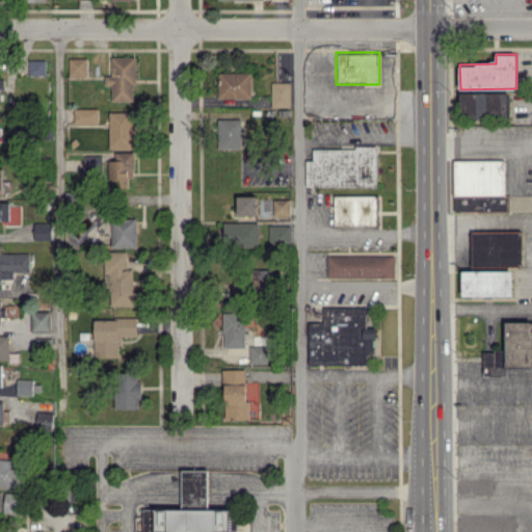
[(134,57),(111,57),(111,75),(105,75),(105,85),(112,84),(112,101),(135,101),(134,57)]
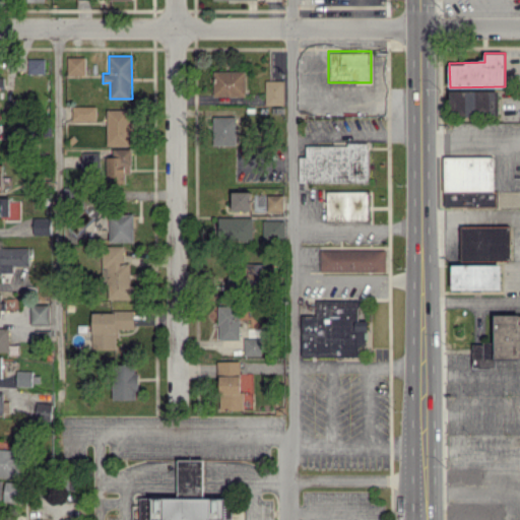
[(68,75),(85,74),(85,57),(67,57),(68,75)]
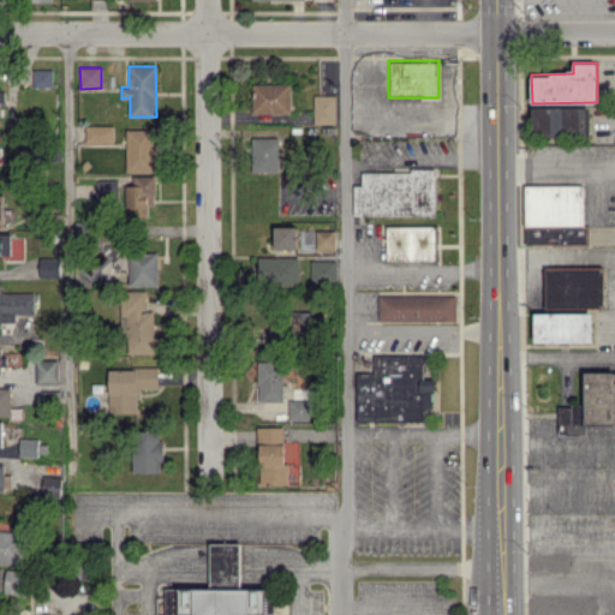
[(34,87),(53,87),(53,69),(34,70),(34,87)]
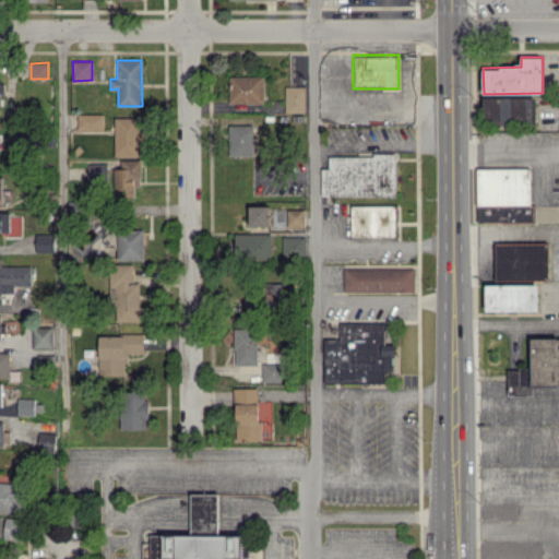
[(264,76),(229,75),(229,103),(263,104),(264,76)]
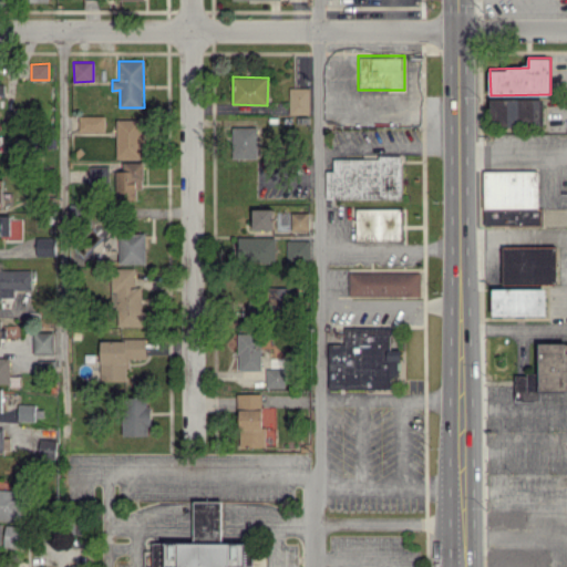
[(309,86),(289,88),(289,114),(310,114),(309,86)]
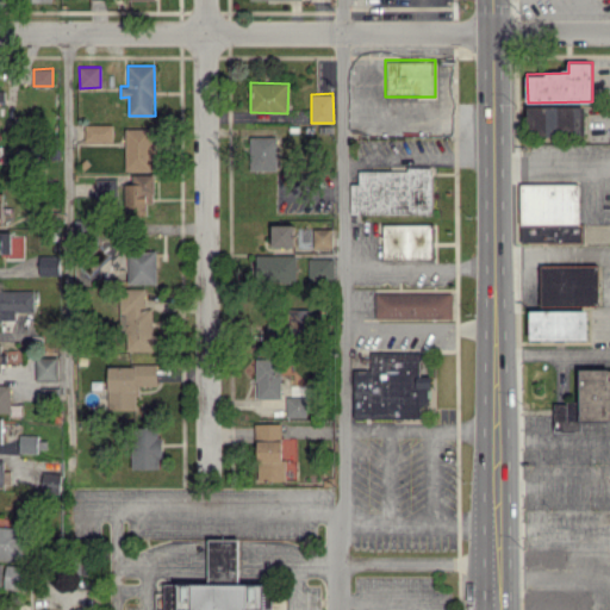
[(585,105),(528,106),(529,135),(586,134),(585,105)]
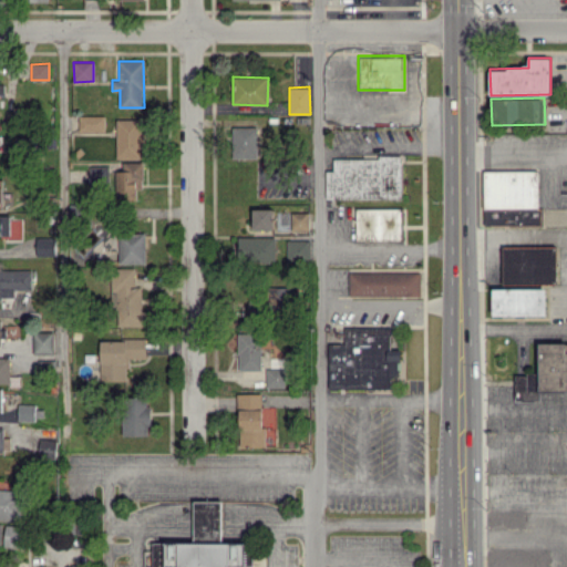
[(105,132),(105,115),(79,115),(79,132),(105,132)]
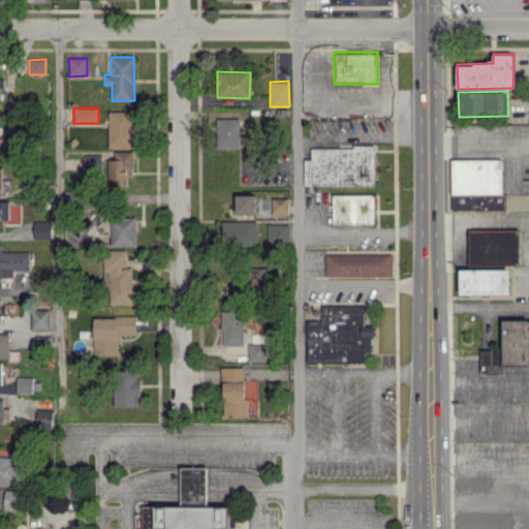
[(110,148),(134,147),(133,111),(109,111),(110,148)]
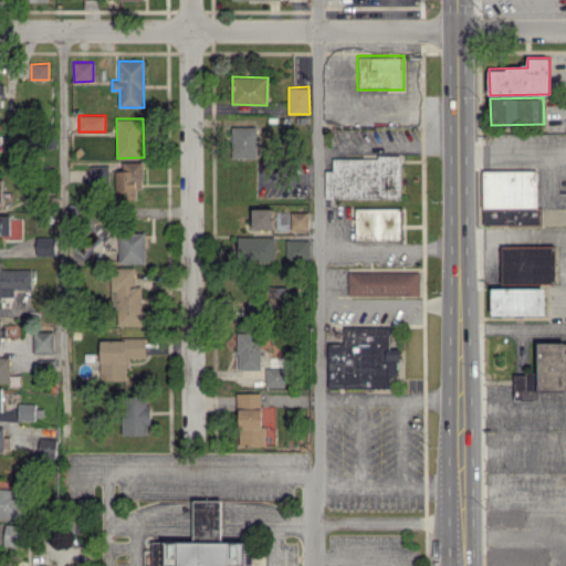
[(258,157),(258,126),(232,126),(232,158),(258,157)]
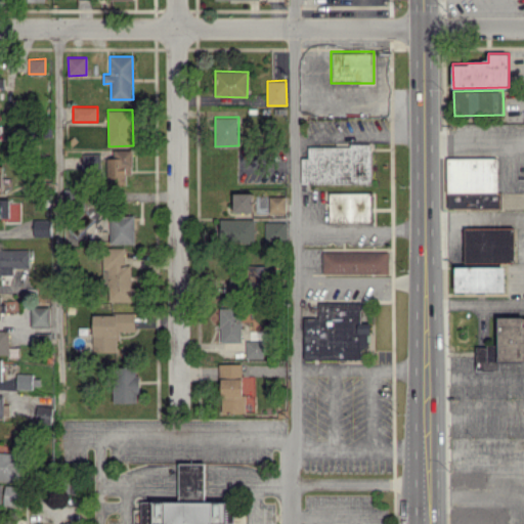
[(308,145),(308,158),(301,158),(301,183),(370,184),(372,145),(308,145)]
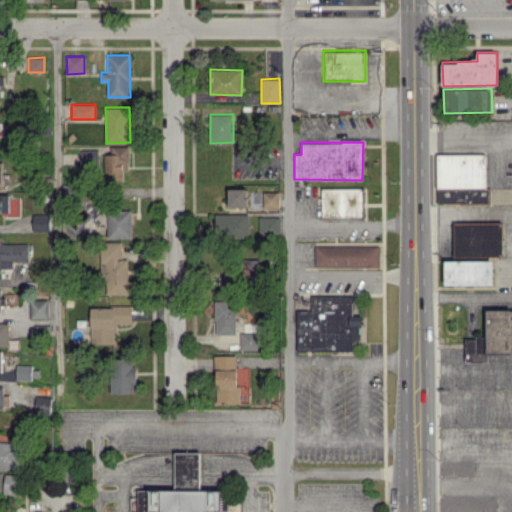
[(129,147),(111,147),(111,154),(105,154),(105,180),(124,180),(123,171),(129,171),(129,147)]
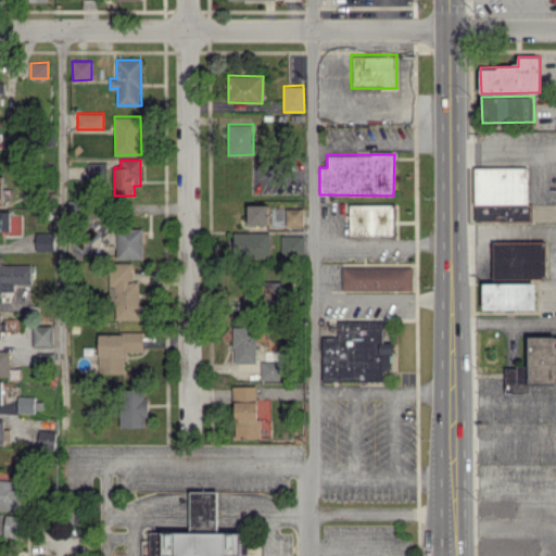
[(106,162),(88,163),(88,181),(106,180),(106,162)]
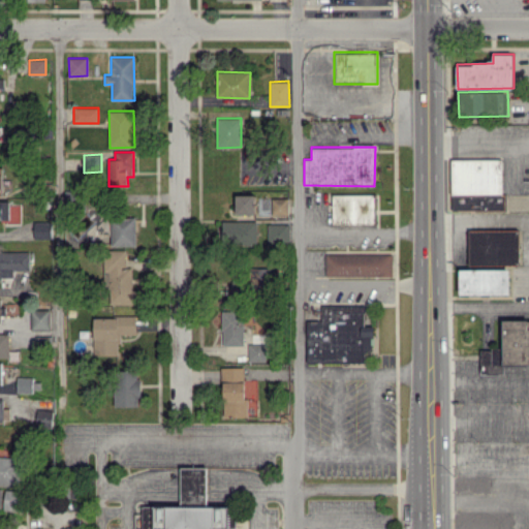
[(255,195),(237,194),(236,214),(255,214),(255,195)]
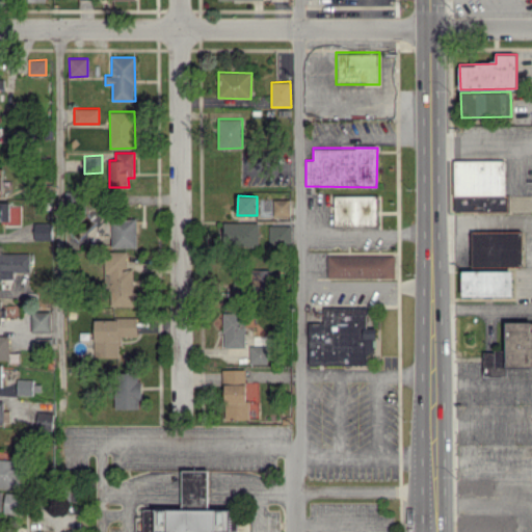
[(334,225),(376,225),(376,195),(335,195),(334,225)]
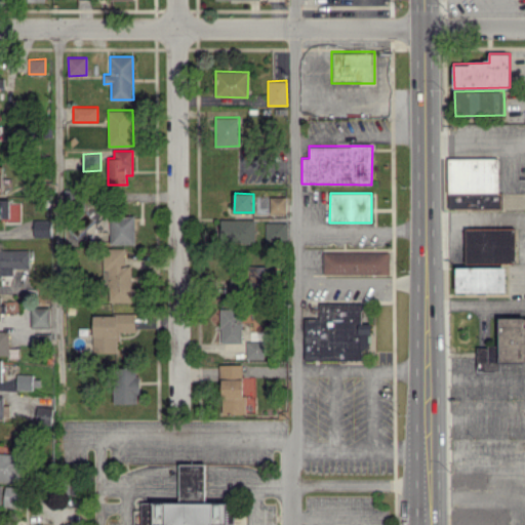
[(270,212),(286,213),(286,197),(270,196),(270,212)]
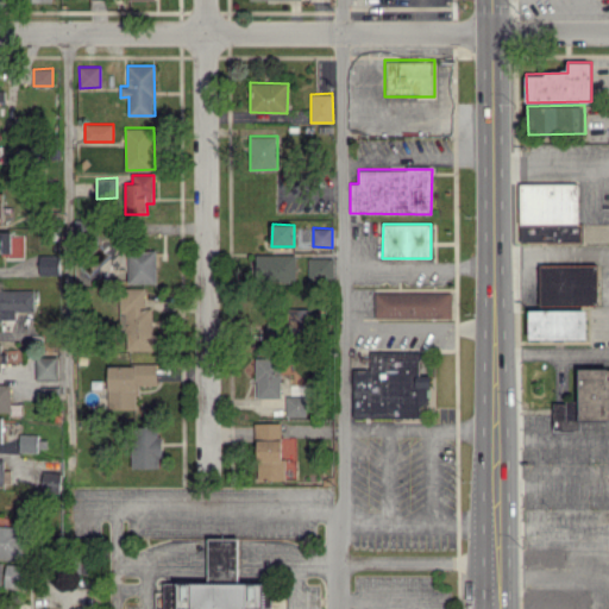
[(11,232),(0,231),(0,252),(11,253),(11,232)]
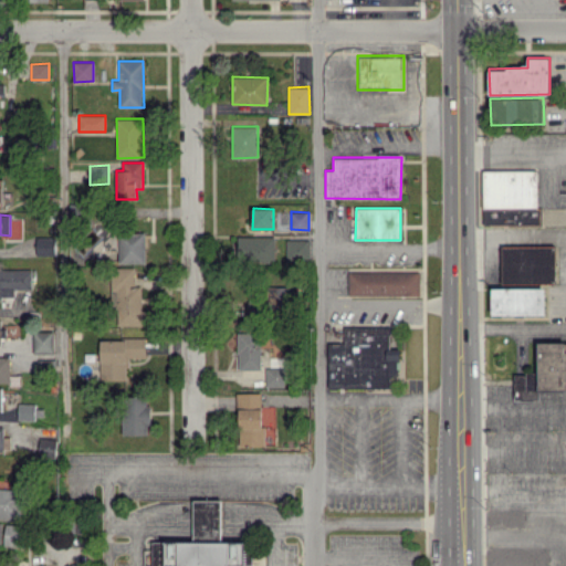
[(119,263),(145,263),(145,232),(118,232),(119,263)]
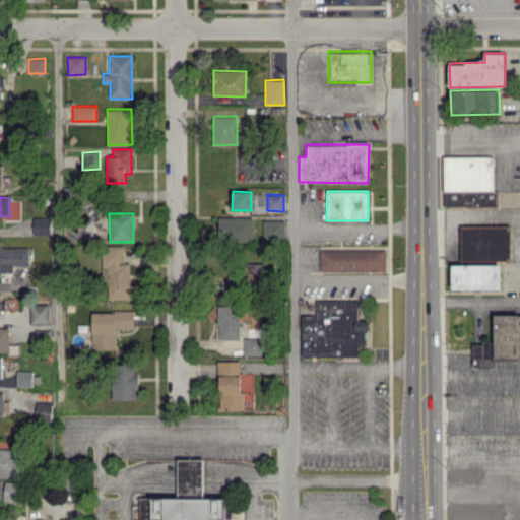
[(218,217),(218,238),(253,238),(253,216),(218,217)]
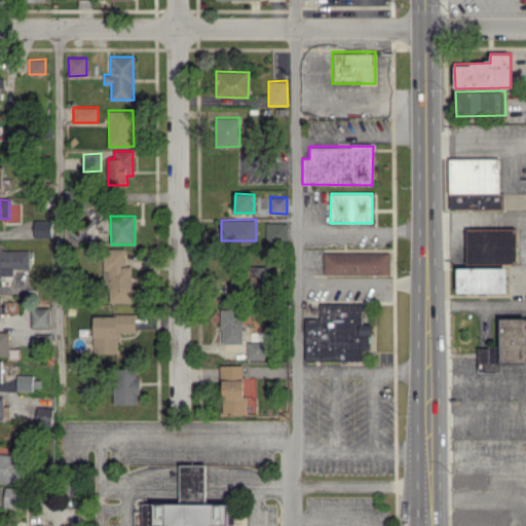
[(34,237),(50,237),(50,220),(34,221),(34,237)]
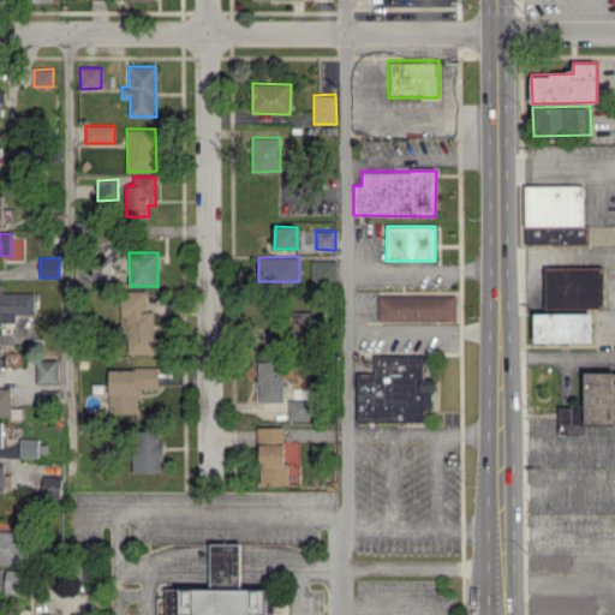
[(311,260),(311,280),(335,280),(335,260),(311,260)]
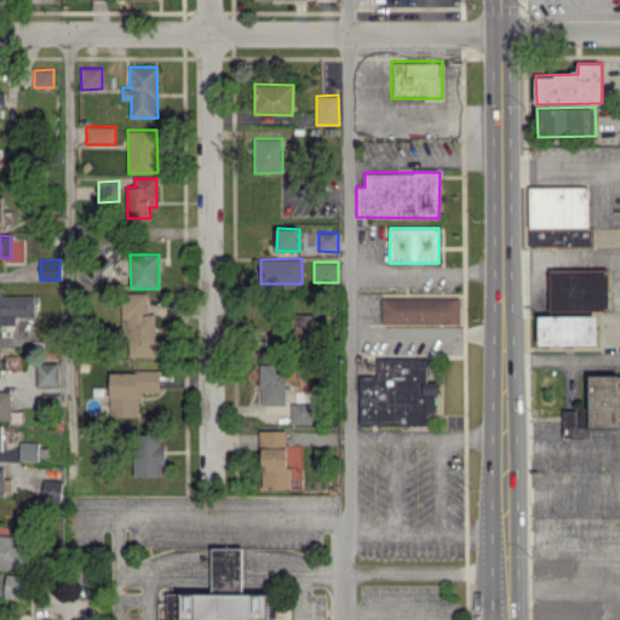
[(550,270),(550,310),(608,310),(608,269),(550,270)]
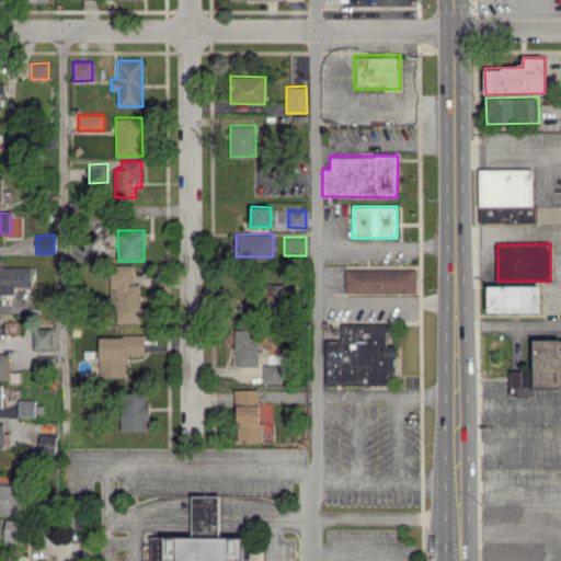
[(31,266),(0,265),(0,296),(2,297),(2,300),(14,300),(14,287),(31,287),(31,266)]
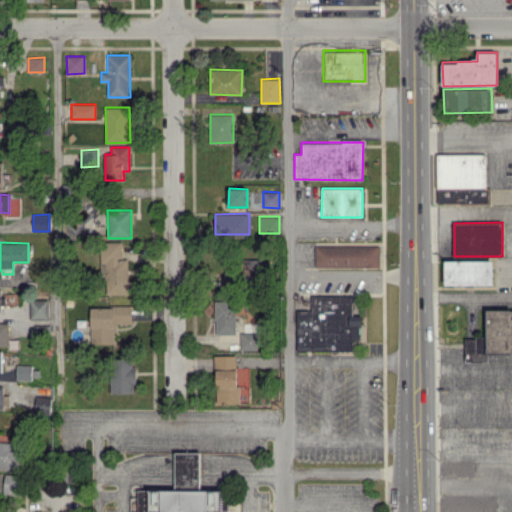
[(100,242),(101,280),(106,279),(107,294),(129,294),(129,259),(122,259),(122,242),(100,242)]
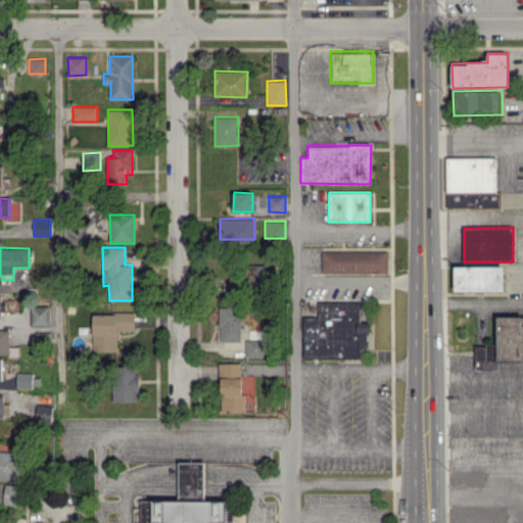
[(388,251),(322,250),(322,273),(388,274),(388,251)]
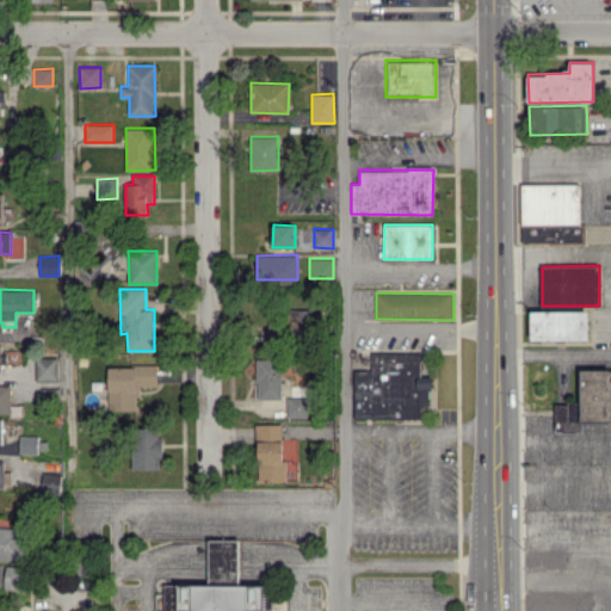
[(588,339),(588,310),(531,312),(531,340),(588,339)]
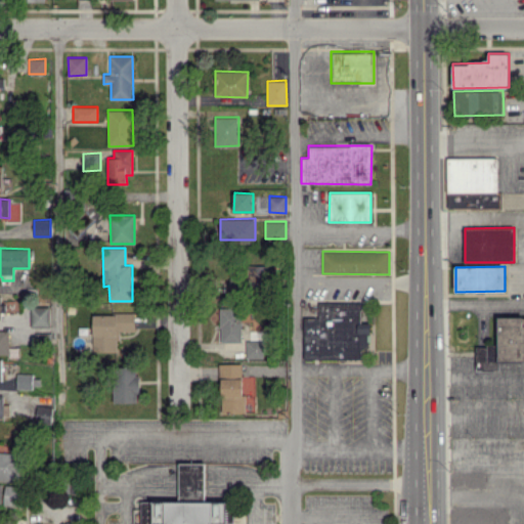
[(361,301),(318,301),(318,317),(304,317),(304,358),(358,359),(358,348),(368,348),(369,321),(361,321),(361,301)]
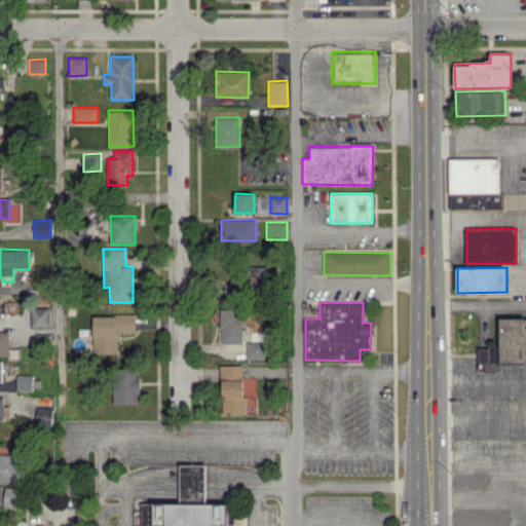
[(48,307),(31,308),(31,328),(49,327),(48,307)]
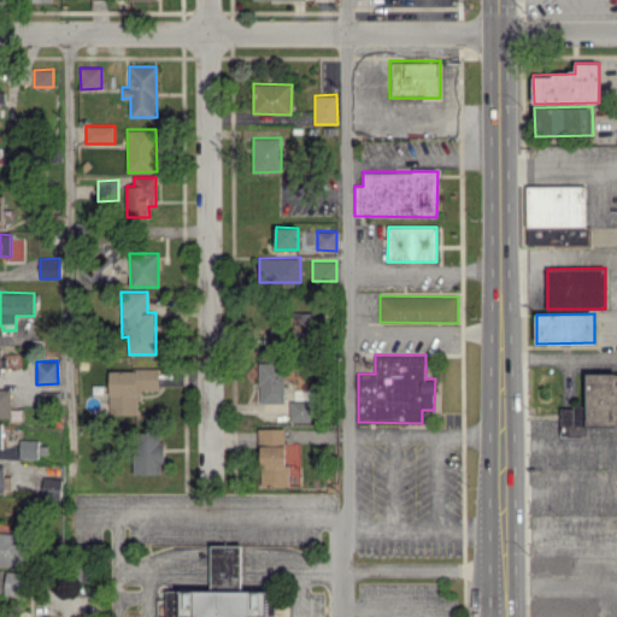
[(285,403),(285,364),(259,363),(259,403),(285,403)]
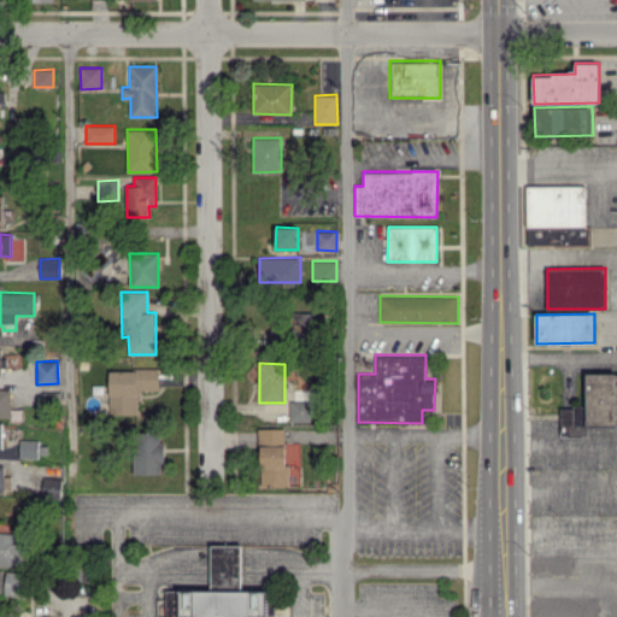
[(109,413),(139,415),(139,389),(158,391),(159,369),(110,369),(109,413)]
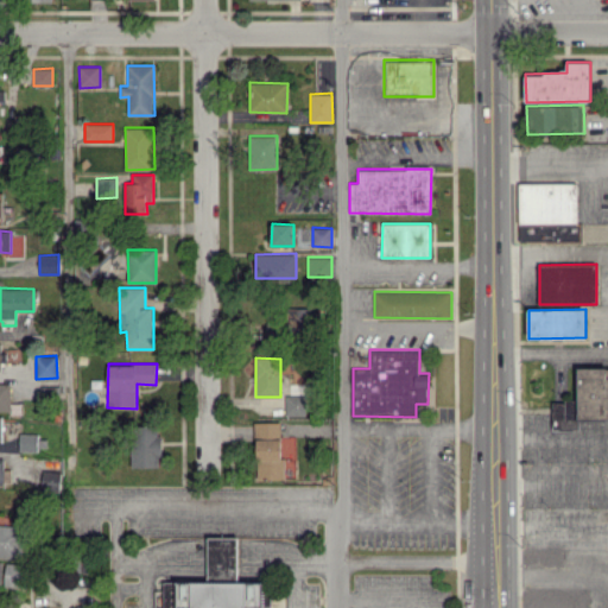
[(552,429),(577,429),(577,418),(607,418),(607,378),(607,379),(607,368),(578,368),(578,400),(552,400),(552,429)]
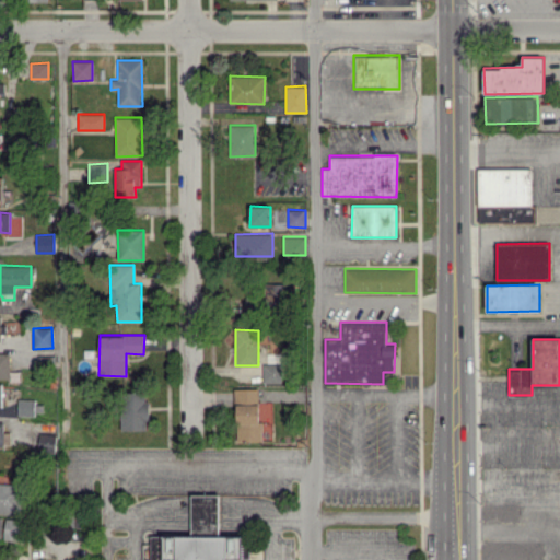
[(0,377),(10,377),(10,353),(0,352),(0,377)]
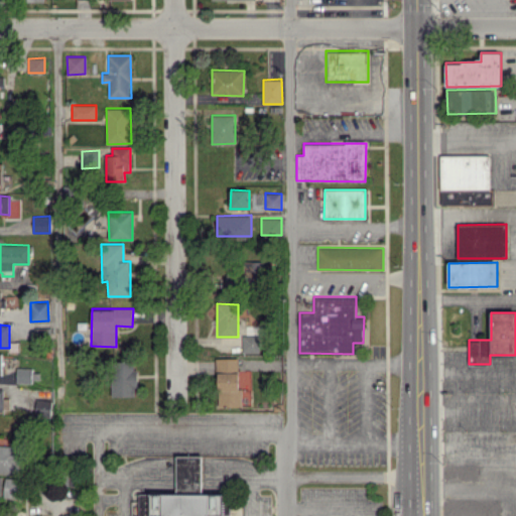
[(242,353),(259,353),(259,336),(242,336),(242,353)]
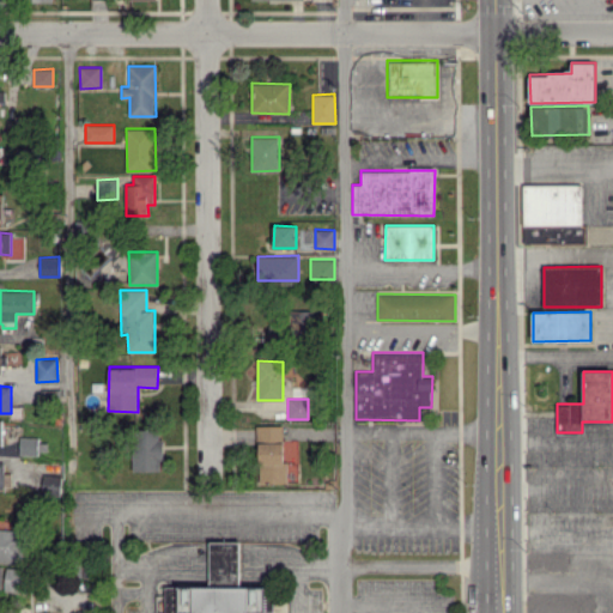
[(284,425),(258,425),(259,483),(285,483),(284,425)]
